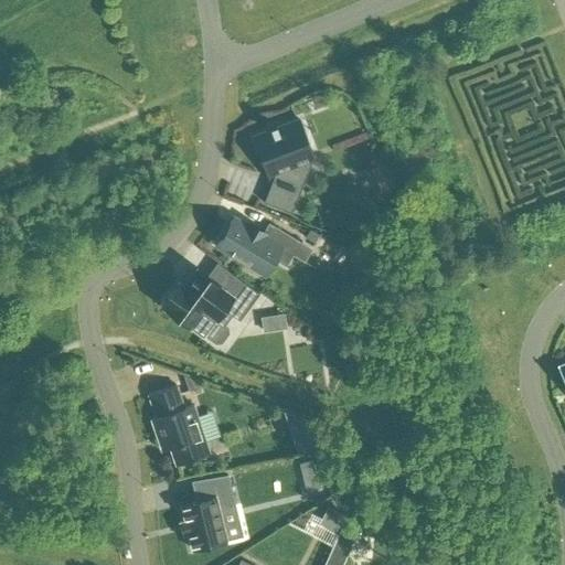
[(267,179),(273,177),(263,202),(291,213),(302,183),(294,160),(312,153),(300,120),(277,128),(275,125),(269,127),(272,130),(252,138),(267,179)]
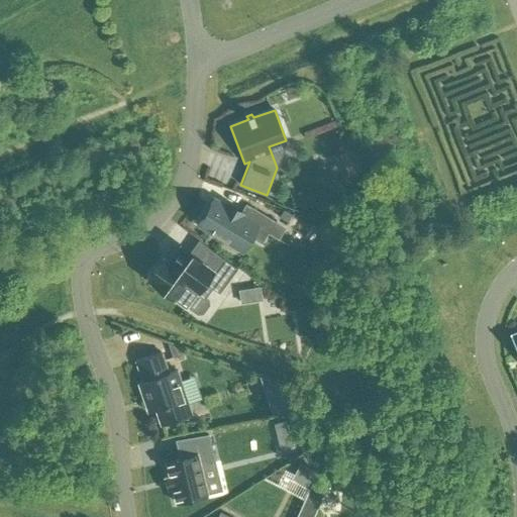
[(226,207),(213,199),(210,204),(209,204),(201,218),(198,224),(242,250),(250,236),(262,242),(267,232),(274,221),(245,205),(241,212),(228,204),(226,207)]
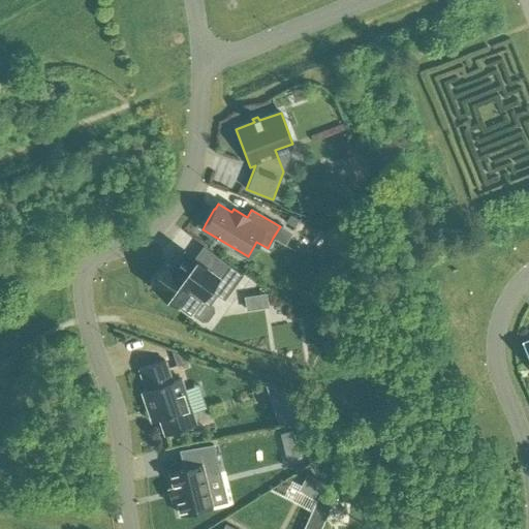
[(293,227),(299,220),(290,215),(285,222),(293,227)]
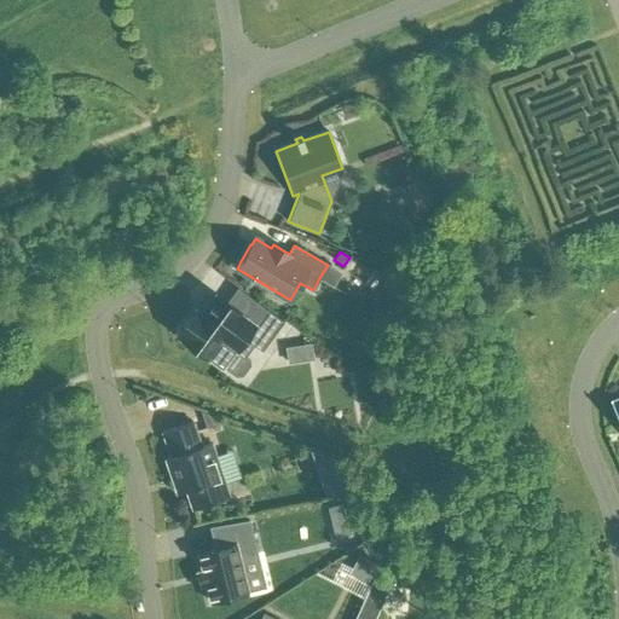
[(415,304),(421,290),(409,284),(401,298),(415,304)]
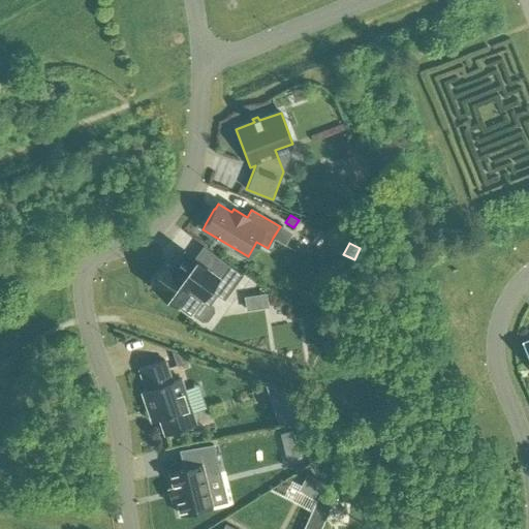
[(224,300),(243,275),(219,258),(210,272),(183,252),(172,268),(169,267),(164,268),(154,281),(155,287),(154,288),(177,304),(189,313),(201,298),(208,302),(214,293),(224,300)]
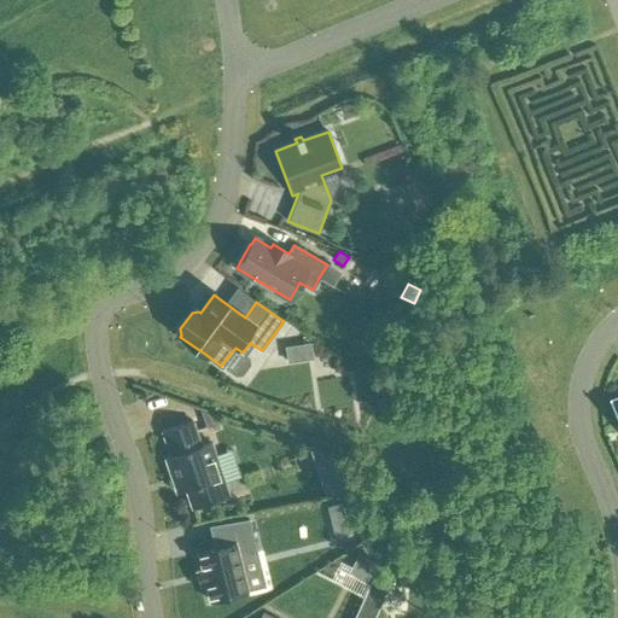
[(313,356),(312,342),(286,345),(289,360),(313,356)]
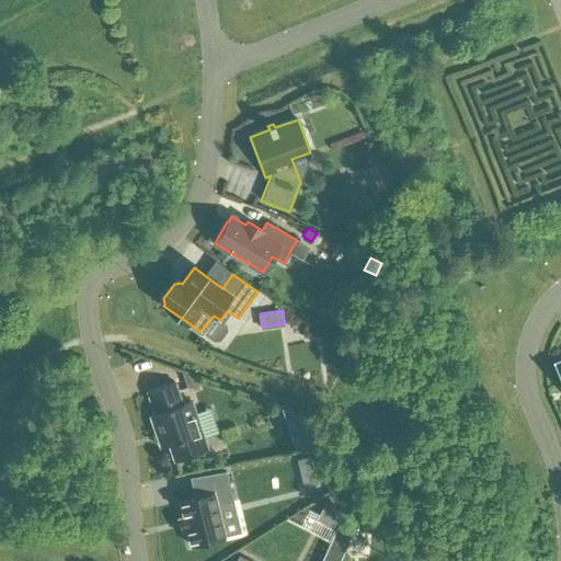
[(198,388),(195,377),(181,373),(186,388),(192,386),(193,390),(198,388)]
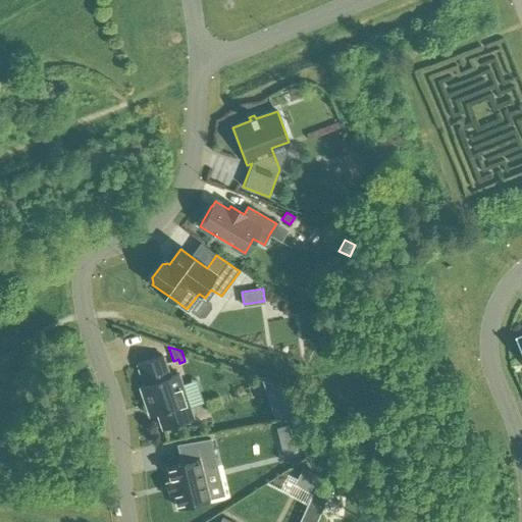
[(162,355),(137,364),(144,384),(139,386),(149,416),(157,414),(162,430),(194,419),(178,373),(169,376),(162,355)]
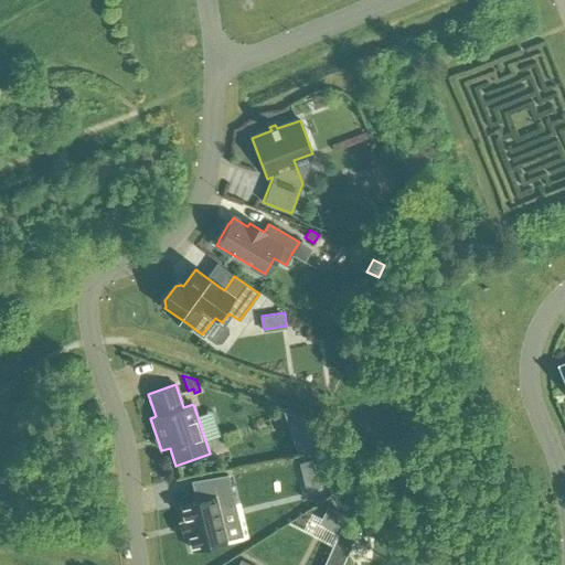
[(317,423),(284,412),(290,432),(317,423)]
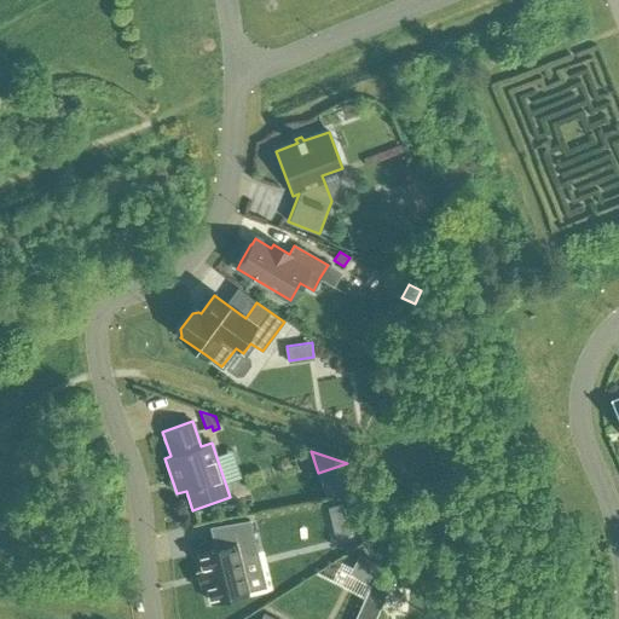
[(346,516),(342,503),(329,505),(331,520),(346,516)]
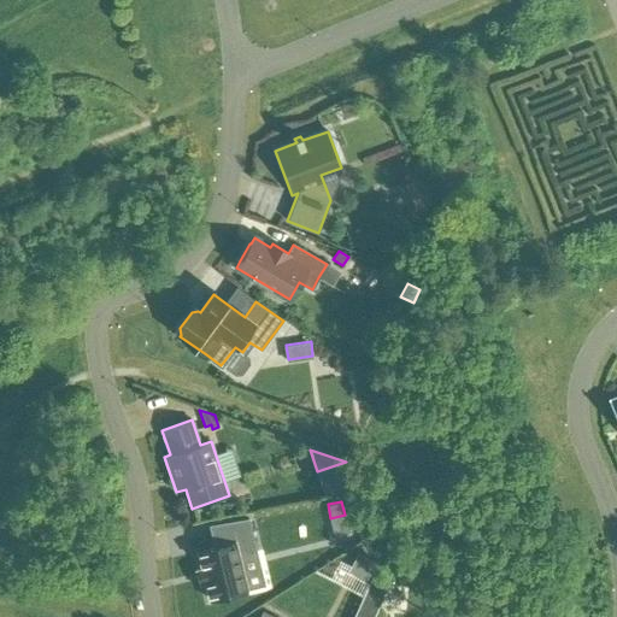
[(247,591),(239,557),(257,552),(248,518),(215,524),(219,546),(198,552),(210,599),(247,591)]
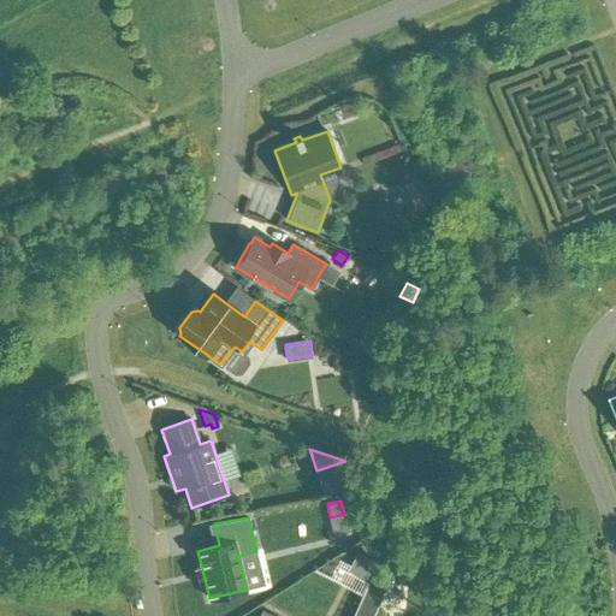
[(365,578),(374,561),(356,551),(348,569),(365,578)]
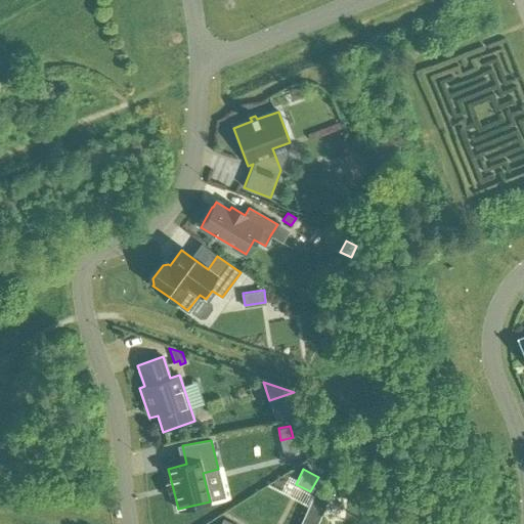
[(317,523),(320,517),(305,511),(299,523),(317,523)]
